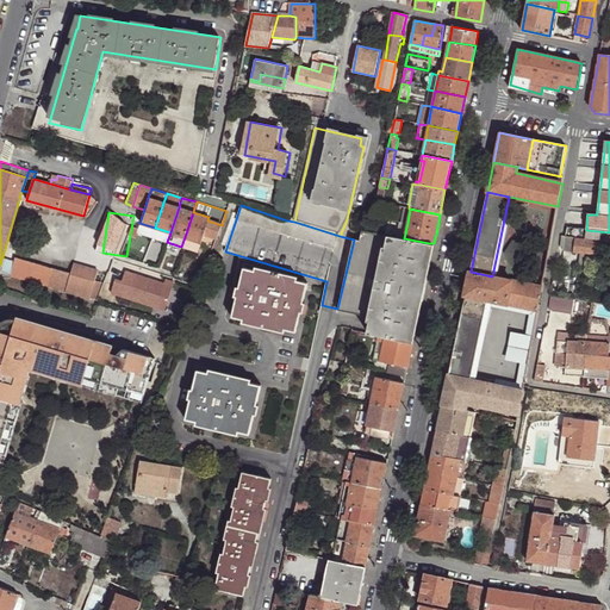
[(209,217),(193,212),(185,237),(181,247),(197,251),(204,232),(207,221),(209,217)]
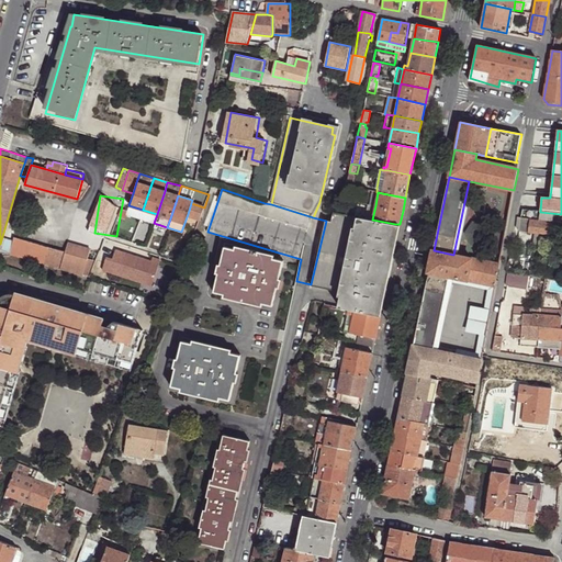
[(200,218),(204,208),(191,203),(188,214),(200,218)]
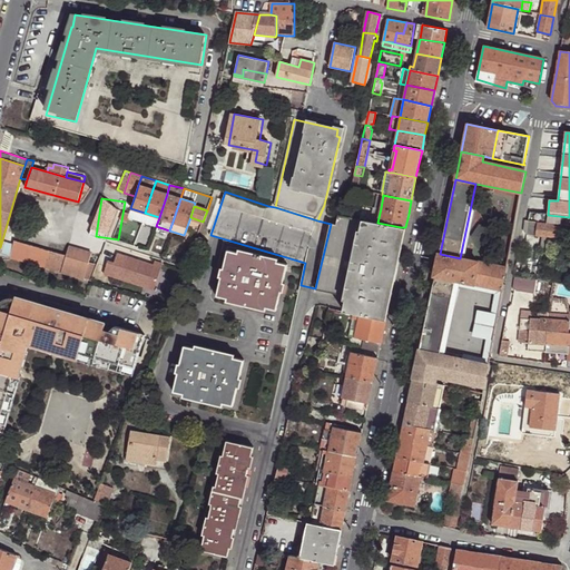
[(371,222),(377,223),(381,208),(375,207),(374,206),(371,222)]
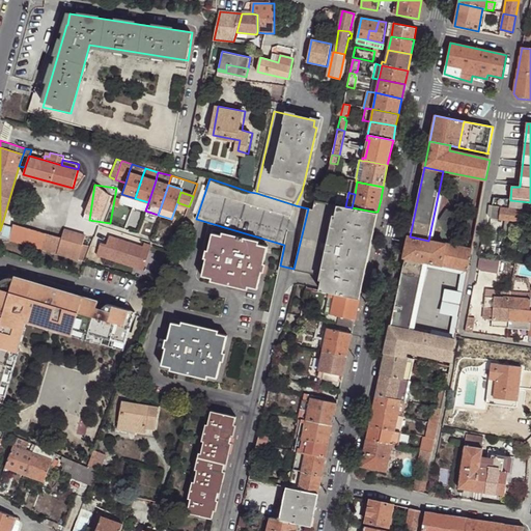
[(133,206),(135,198),(121,194),(119,202),(133,206)]
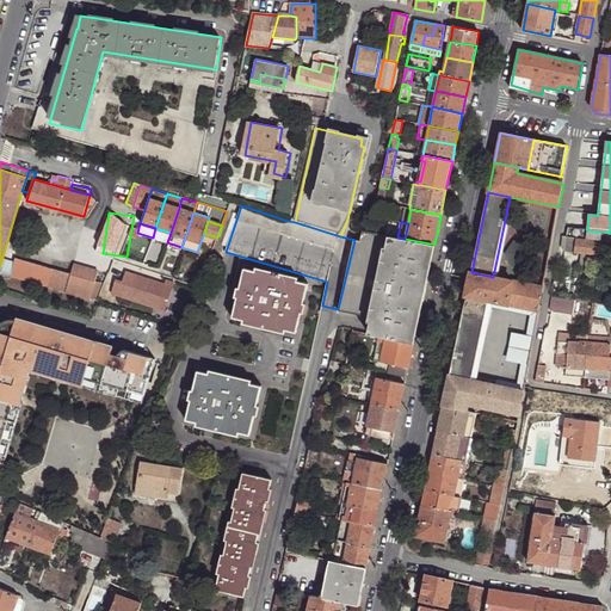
[(171,233),(155,228),(153,238),(167,242),(171,233)]
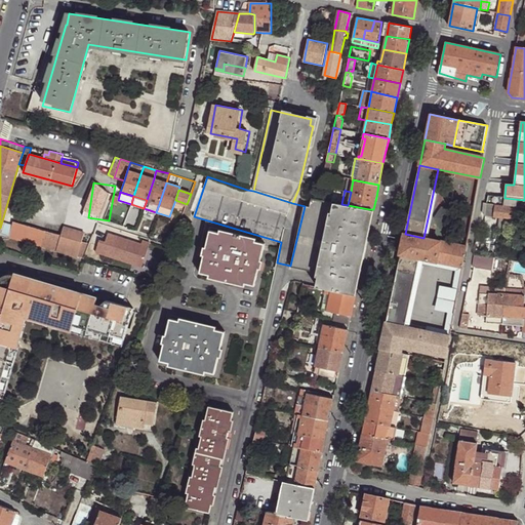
[(310,207),(305,206),(290,266),(289,268),(354,282),(369,209),(348,205),(341,204),(312,199),(310,207)]
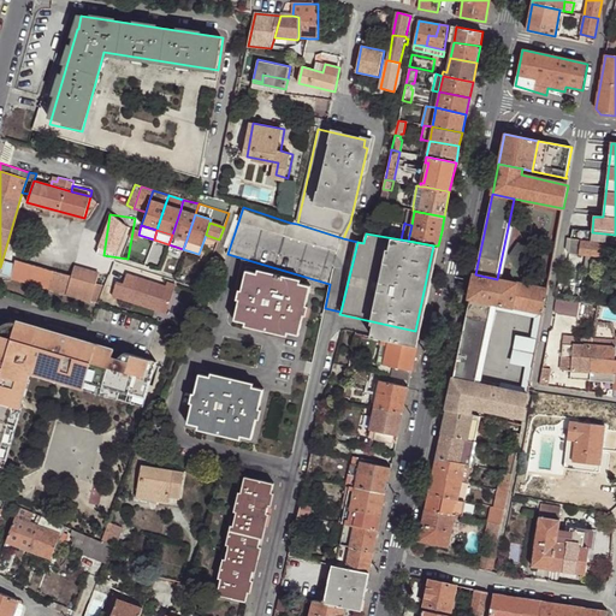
[(582,241),(573,240),(570,253),(580,254),(581,242),(582,241)]
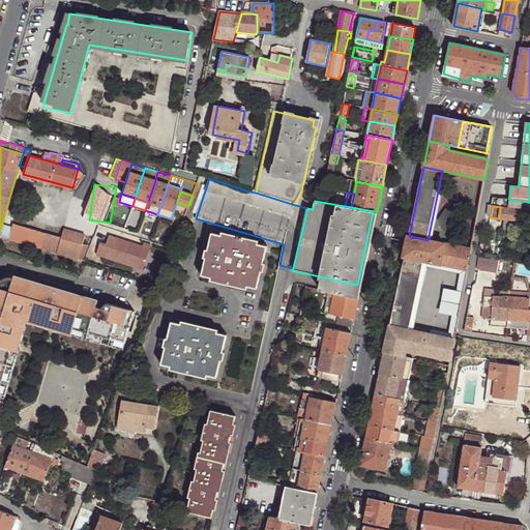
[(522,211),(500,208),(499,218),(505,219),(514,222),(521,222),(522,215),(522,211)]
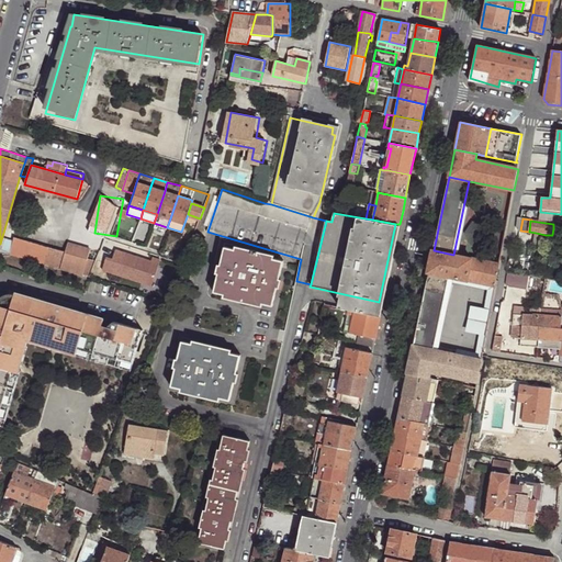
[(546,235),(536,233),(535,244),(535,245),(543,246),(544,245),(546,235)]
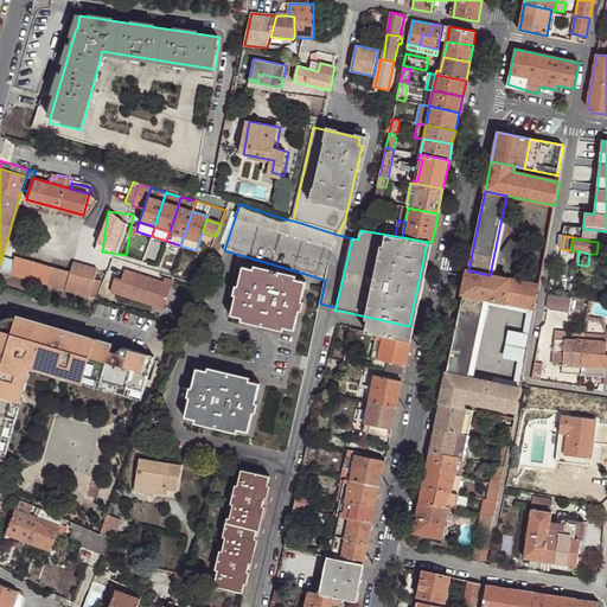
[(10,274),(65,289),(70,273),(14,257),(10,274)]
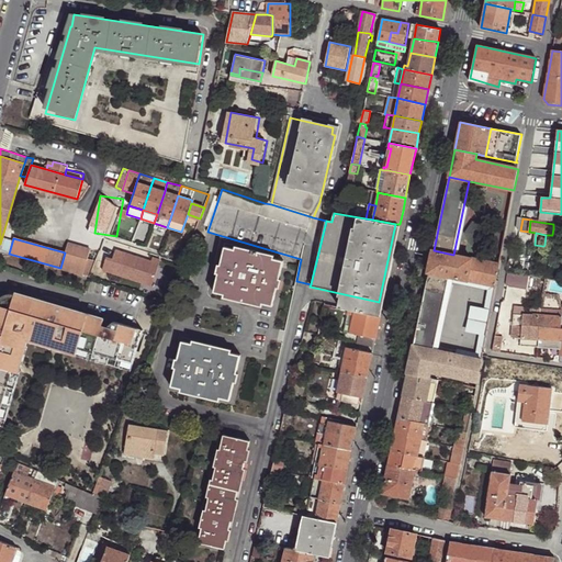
[(60,268),(82,274),(88,258),(90,250),(67,244),(65,253),(60,268)]
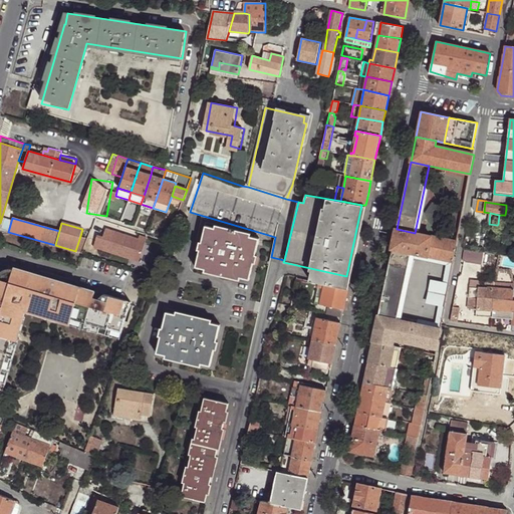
[(204,225),(195,266),(250,279),(259,237),(234,232),(235,229),(230,228),(230,231),(204,225)]
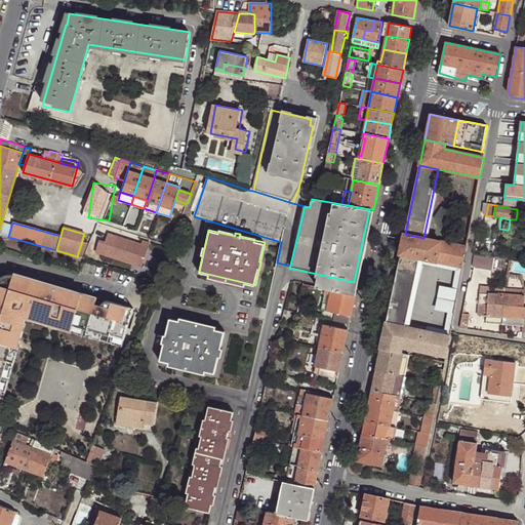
[(400,253),(401,254),(418,257),(421,258),(463,267),(467,247),(423,238),(405,234),(404,234),(400,253)]
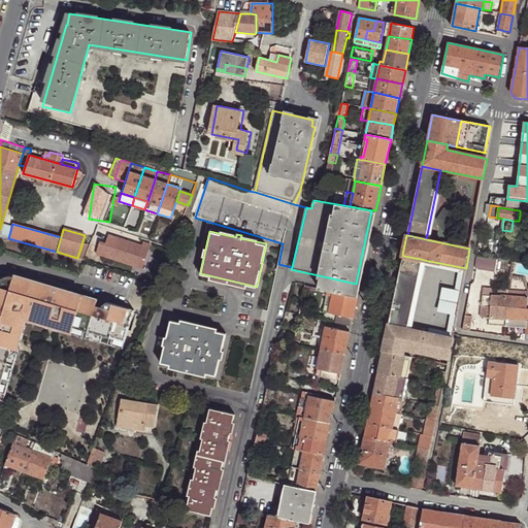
[(77,258),(80,258),(87,244),(83,242),(77,258)]
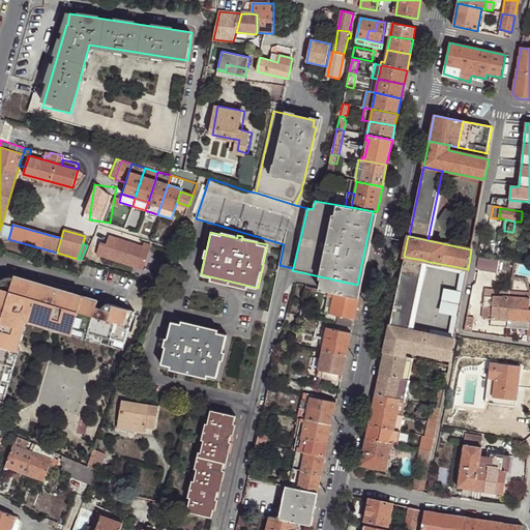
[(96,245),(92,263),(119,270),(124,253),(96,245)]
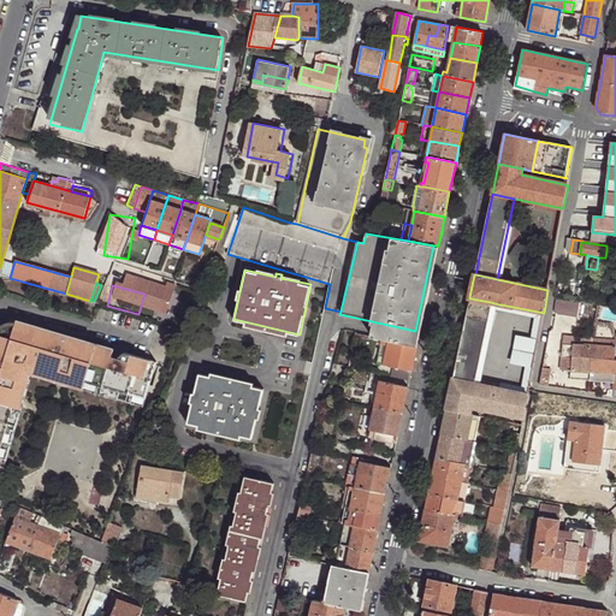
[(471,298),(455,369),(475,373),(491,302),(471,298)]
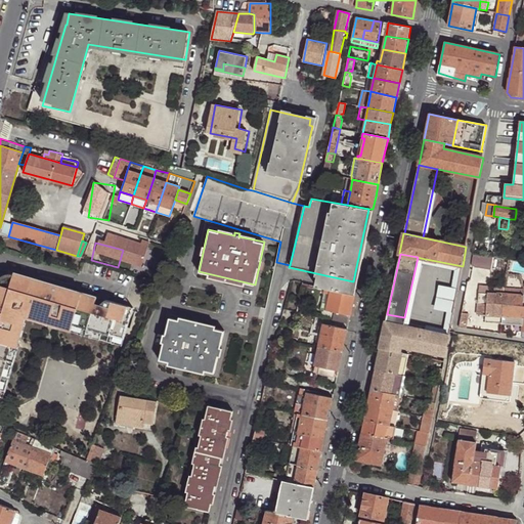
[(492,268),(494,258),(475,255),(473,265),(492,268)]
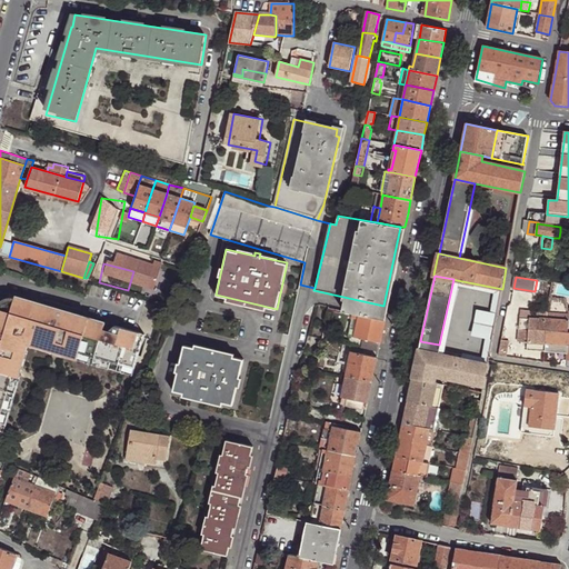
[(439,345),(437,353),(441,355),(442,350),(456,286),(457,280),(453,279),(439,345)]
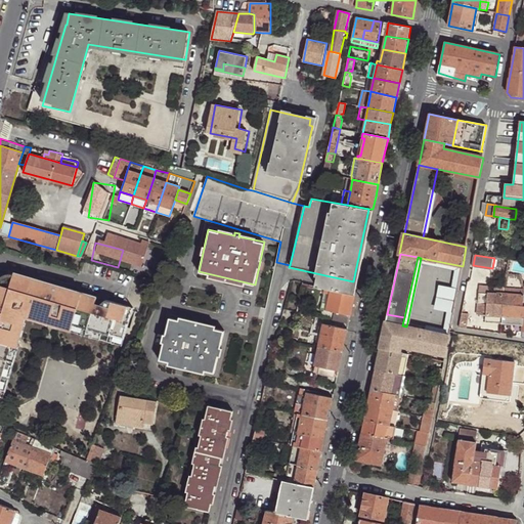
[(455,270),(463,266),(421,258),(420,263),(455,270)]
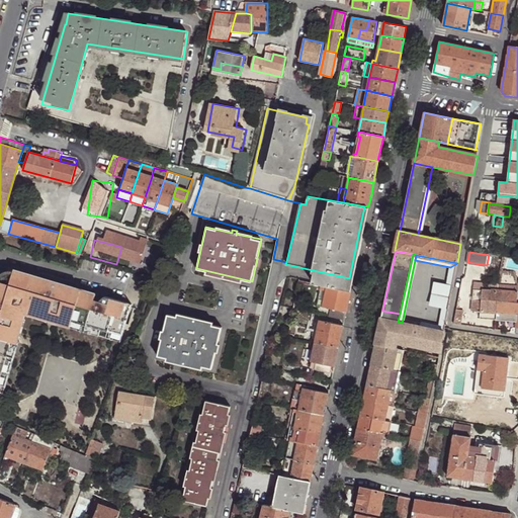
[(444,332),(457,263),(450,267),(439,326),(444,332)]
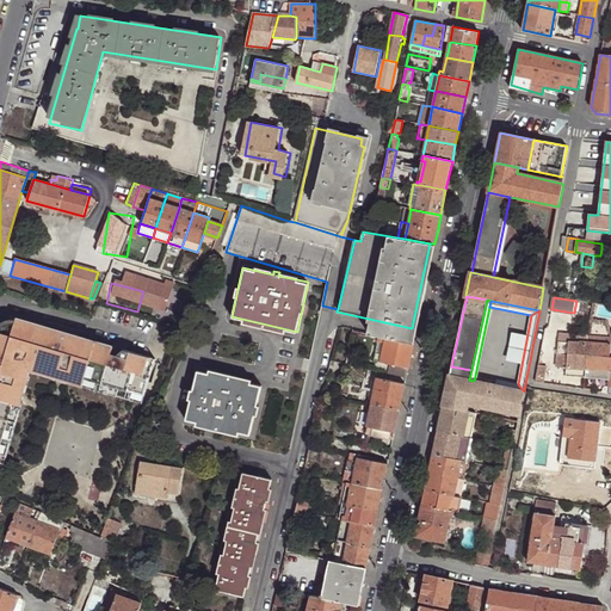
[(0,335),(1,333),(11,335),(13,326),(34,332),(36,323),(16,318),(8,318),(2,319),(0,320),(0,335)]
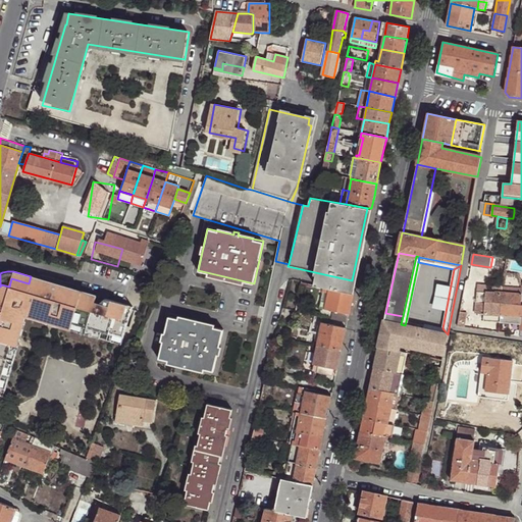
[(0,379),(20,308),(122,337),(132,306),(104,298),(97,304),(93,303),(95,296),(54,283),(47,289),(43,288),(45,280),(31,276),(29,283),(11,278),(9,286),(1,284),(0,286),(0,379)]
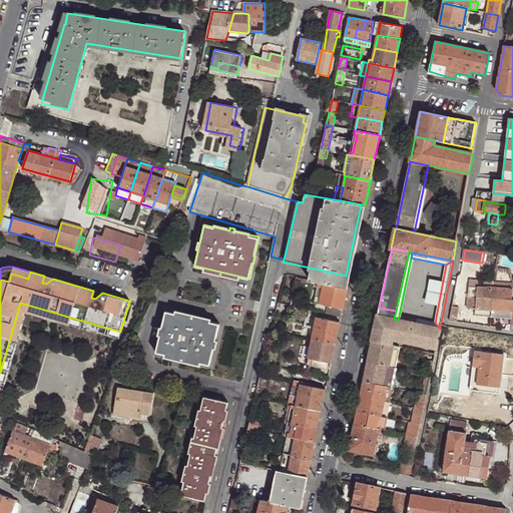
[(53,279),(44,276),(42,283),(46,284),(53,279)]
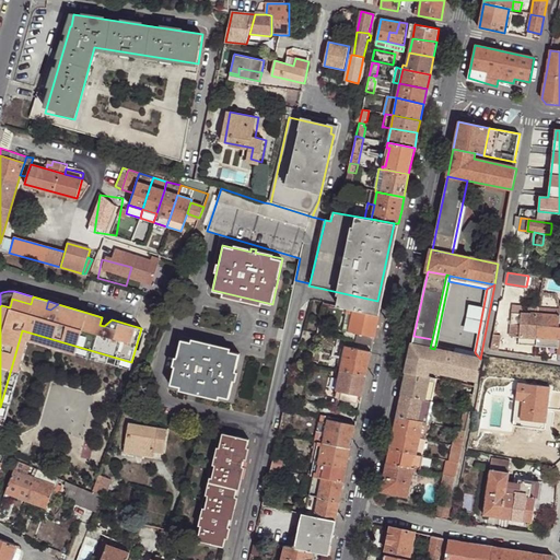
[(374,338),(378,316),(353,311),(352,315),(351,323),(349,333),(352,334),(358,335),(374,338)]
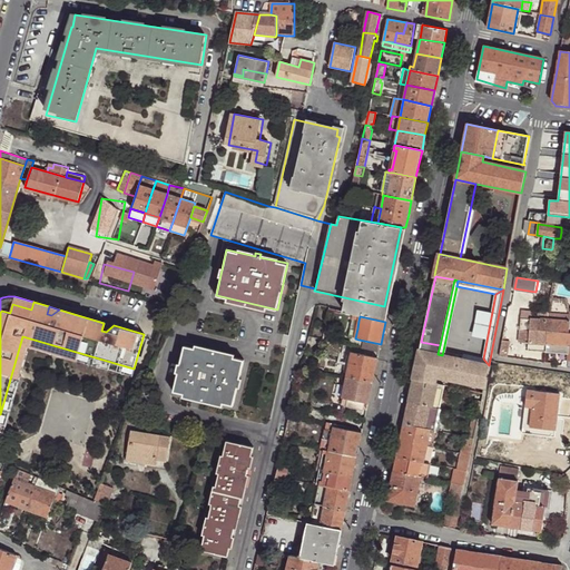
[(542,331),(543,321),(532,320),(522,320),(521,344),(546,345),(547,332),(542,331)]
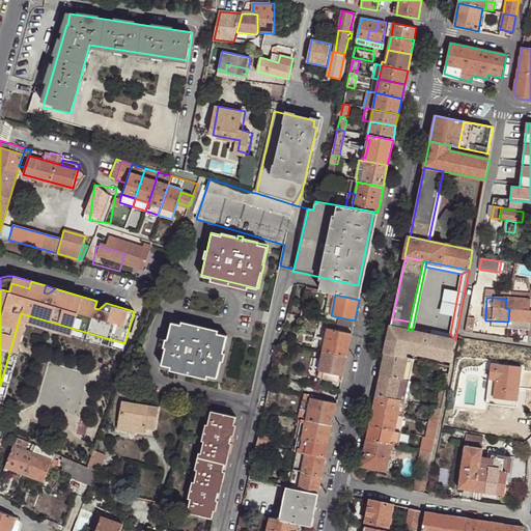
[(530,300),(510,299),(506,299),(505,308),(509,309),(508,322),(529,323),(530,310),(530,300)]
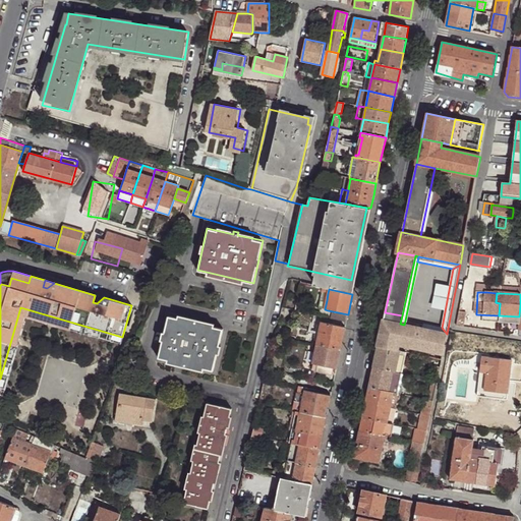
[(104,297),(95,295),(93,302),(97,303),(104,297)]
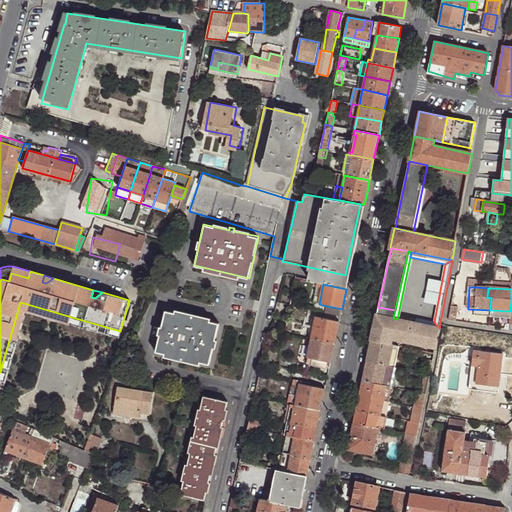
[(118,339),(120,331),(20,302),(0,372),(0,380),(5,382),(25,311),(118,339)]
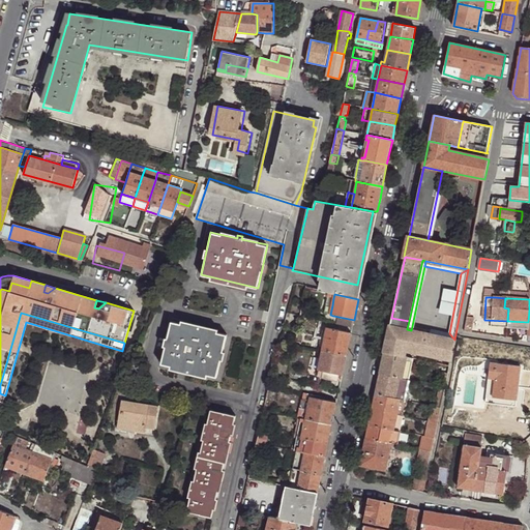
[(352,327),(354,320),(339,317),(337,320),(336,324),(352,327)]
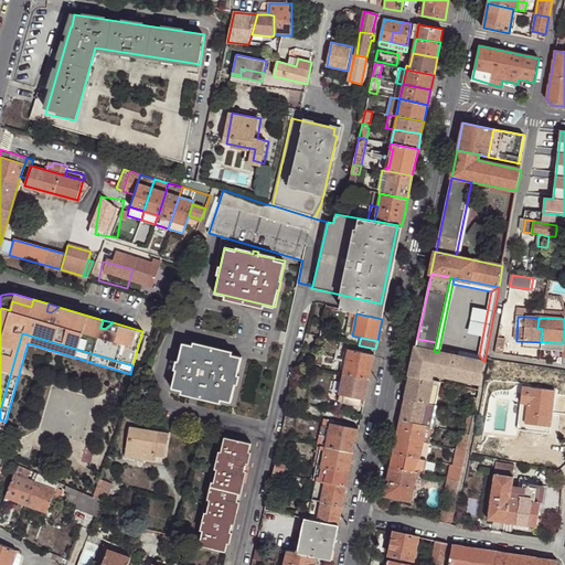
[(417,339),(415,348),(434,351),(436,342),(417,339)]
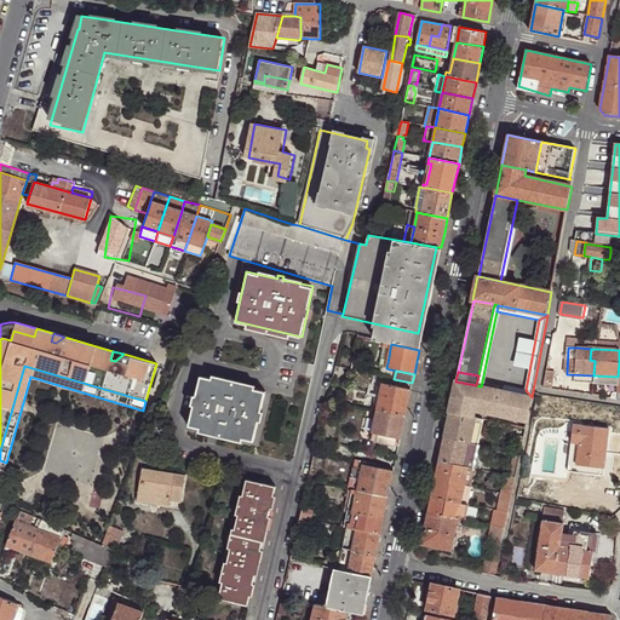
[(200,375),(188,426),(253,442),(265,392),(200,375)]
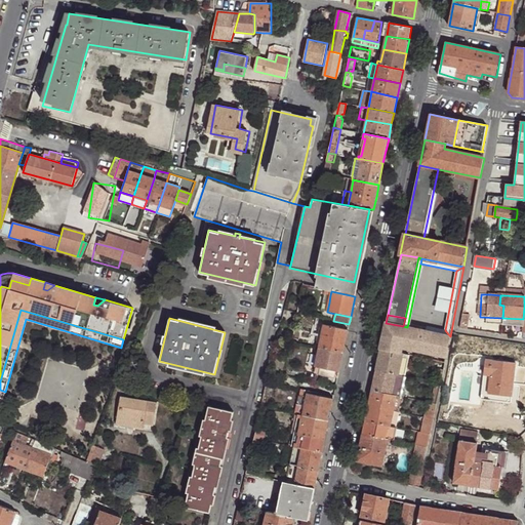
[(523,319),(502,318),(502,326),(523,327),(523,319)]
